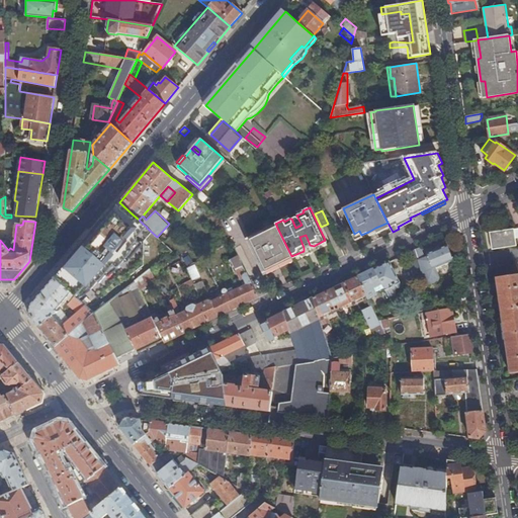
[(246,240),(247,242),(277,228),(276,225),(246,240)]
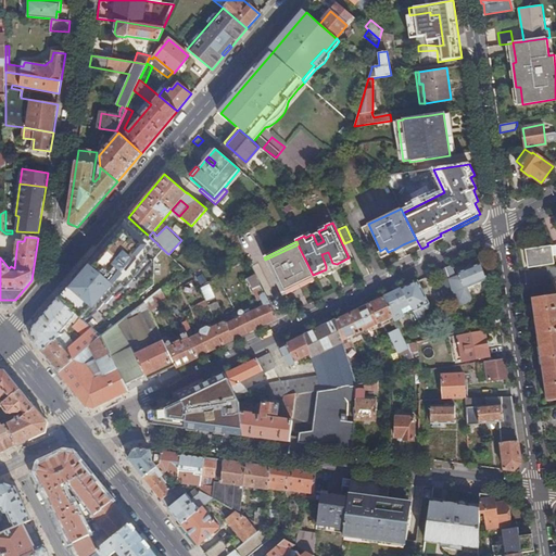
[(265,260),(281,292),(304,281),(313,277),(313,275),(298,244),(265,260)]
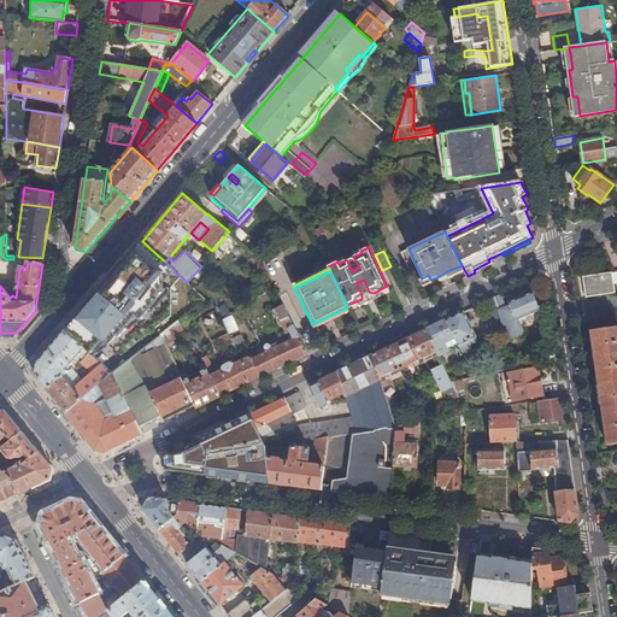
[(613,285),(611,272),(583,277),(586,297),(615,292),(613,285)]
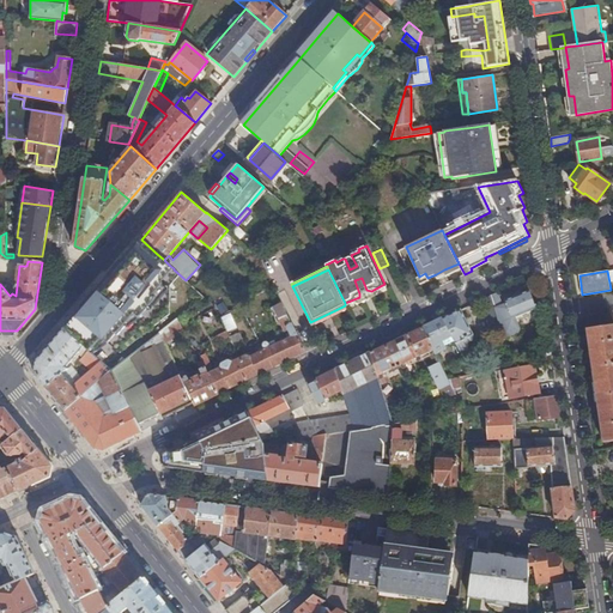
[(345,305),(346,305),(354,302),(354,303),(359,304),(365,301),(369,302),(370,298),(377,295),(378,291),(378,290),(386,286),(384,284),(371,291),(366,290),(362,278),(354,280),(359,293),(359,297),(345,303),(345,305)]
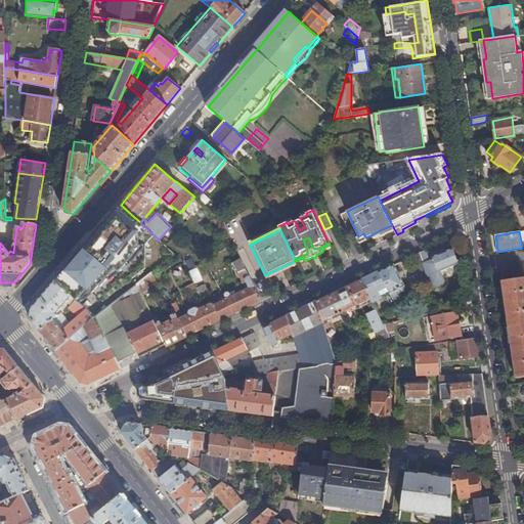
[(425,249),(420,252),(431,289),(443,284),(444,280),(440,271),(459,263),(452,248),(431,257),(432,260),(430,261),(425,249)]
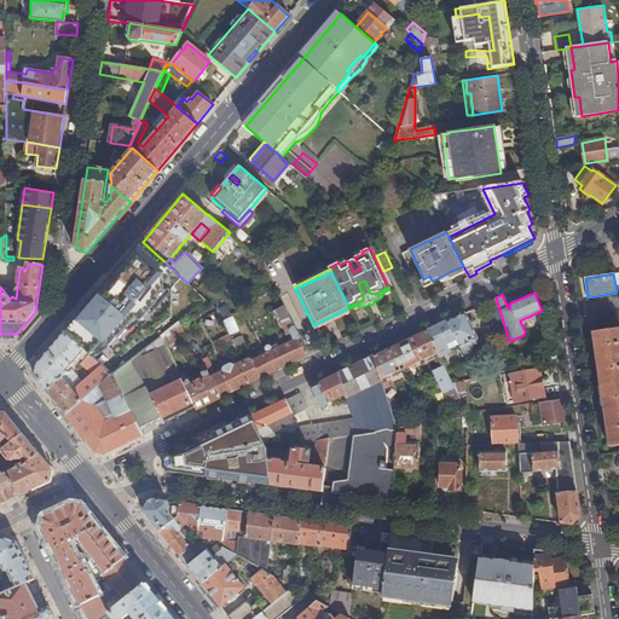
[(243,362),(259,380),(308,354),(284,305),(275,310),(287,335),(291,333),(294,340),(273,350),(271,346),(268,346),(267,346),(266,347),(266,350),(261,352),(262,356),(253,360),(252,358),(243,362)]
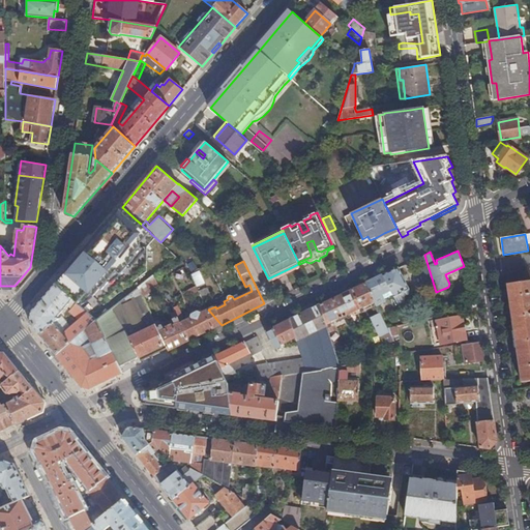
[(270,283),(300,267),(299,264),(298,264),(290,268),(268,278),(270,283)]
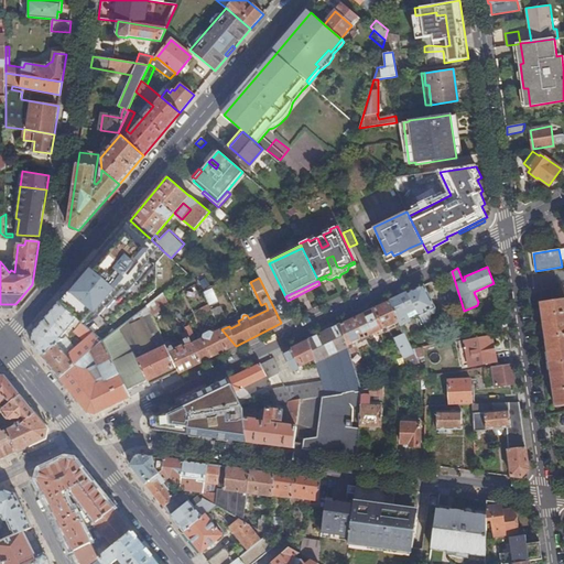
[(203,293),(198,284),(193,288),(199,300),(205,297),(203,293)]
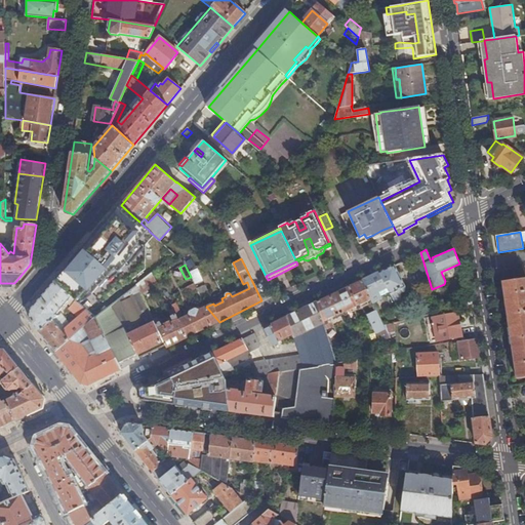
[(395,265),(379,272),(386,283),(388,288),(394,301),(400,299),(401,295),(400,292),(405,290),(405,287),(405,286),(395,265)]
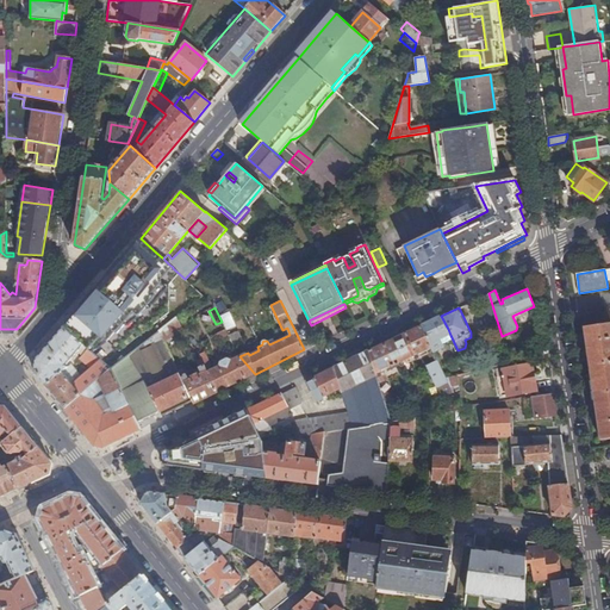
[(230,313),(223,316),(230,330),(236,327),(230,313)]
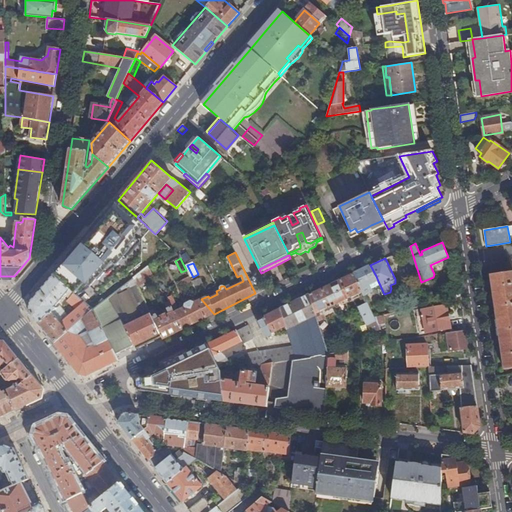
[(370,265),(353,273),(363,295),(373,291),(370,285),(368,280),(376,276),(370,265)]
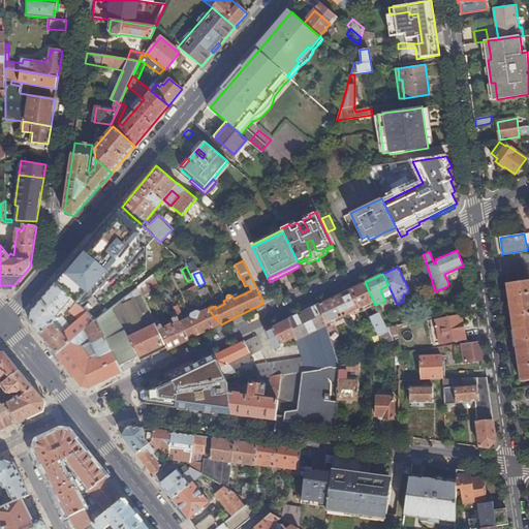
[(147,281),(138,288),(144,300),(162,290),(160,287),(158,283),(154,275),(147,281)]
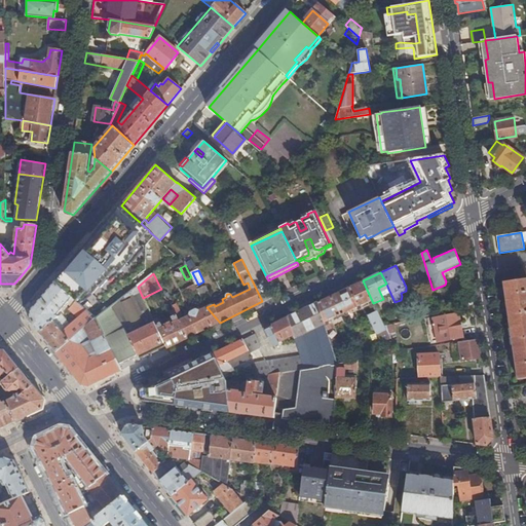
[(157,282),(159,286),(166,283),(163,277),(157,282)]
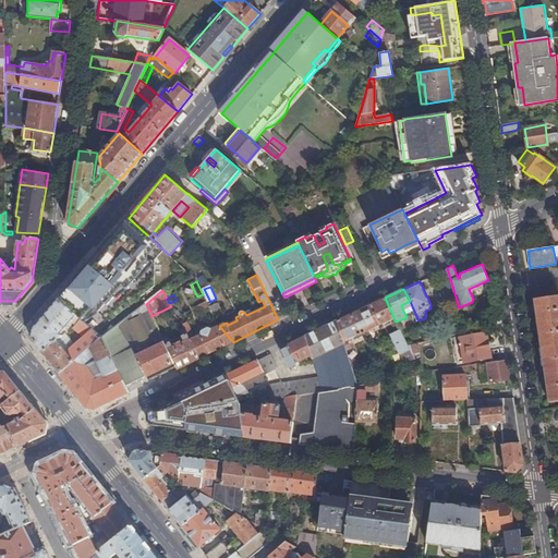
[(557,401),(557,295),(534,300),(549,402),(557,401)]
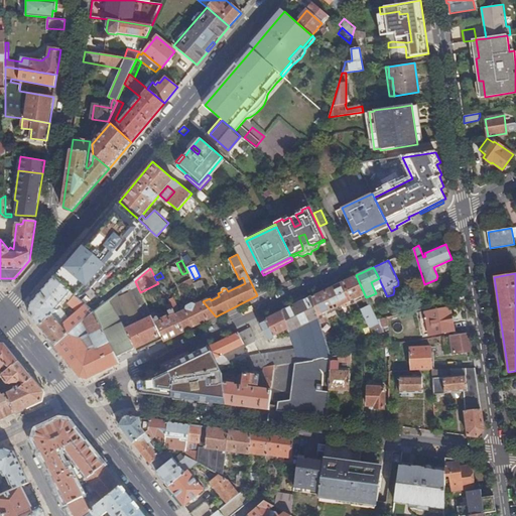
[(356,275),(312,296),(319,317),(326,341),(332,339),(329,328),(325,313),(327,312),(338,307),(361,296),(362,299),(366,306),(361,309),(374,336),(383,332),(377,319),(375,314),(366,297),(356,275)]
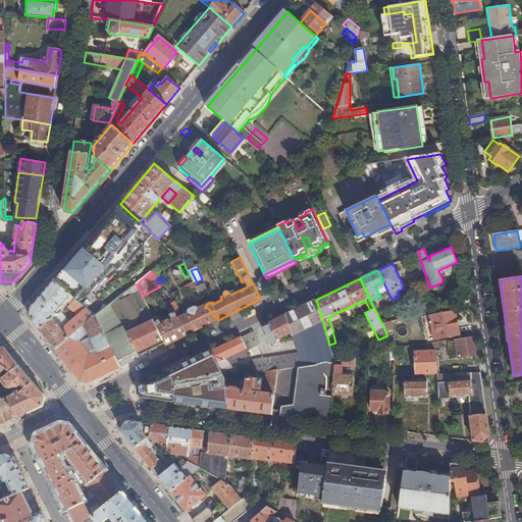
[(53,319),(58,314),(57,313),(71,296),(54,280),(30,309),(31,320),(55,350),(96,316),(87,309),(83,312),(62,329),(53,319)]
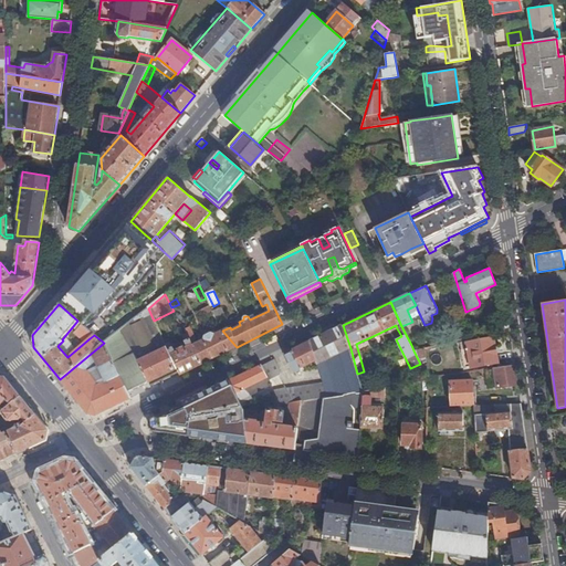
[(407,310),(409,315),(418,311),(416,305),(407,310)]
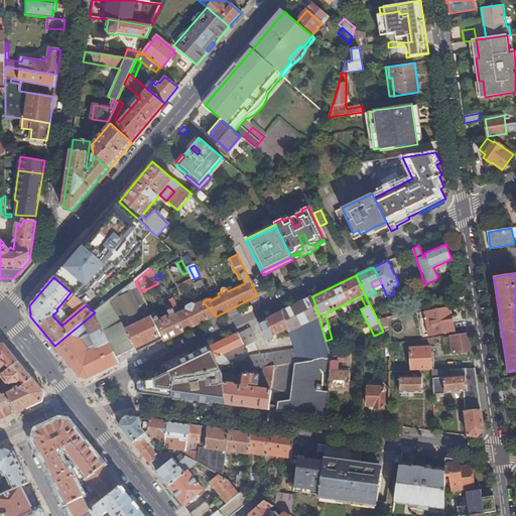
[(135,281),(109,301),(125,331),(152,317),(152,316),(140,292),(135,281)]
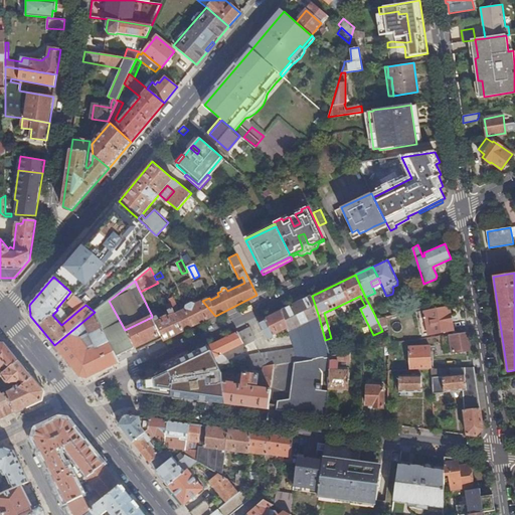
[(175,290),(172,285),(165,289),(168,294),(175,290)]
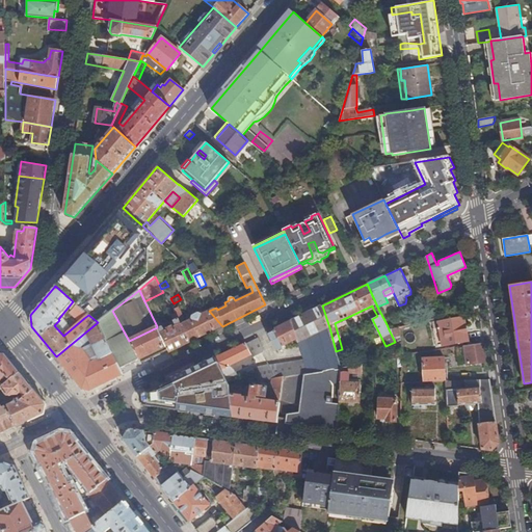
[(479,308),(478,299),(462,302),(463,312),(479,308)]
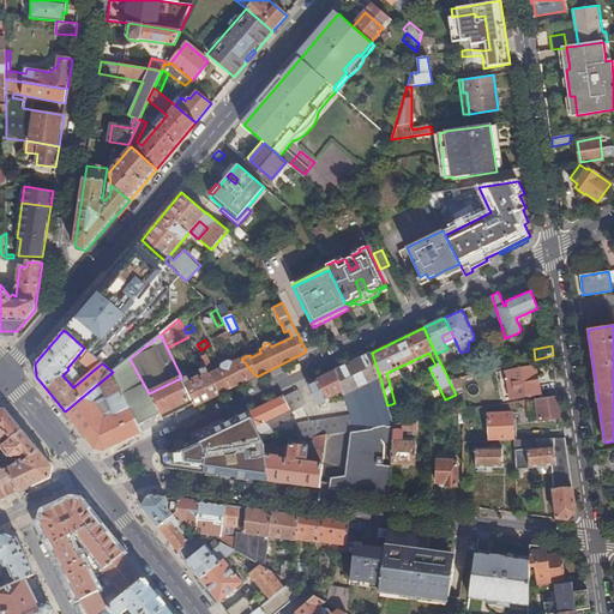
[(102,363),(89,351),(83,357),(68,369),(62,375),(73,387),(97,367),(102,363)]
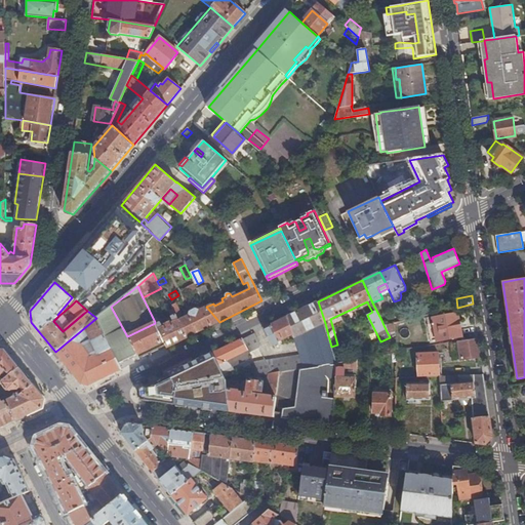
[(288,317),(293,334),(293,335),(306,331),(325,323),(318,301),(288,317)]
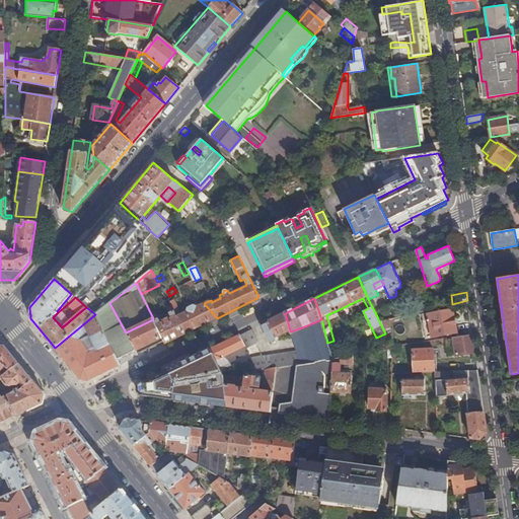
[(363,298),(340,309),(341,312),(364,301),(363,298)]
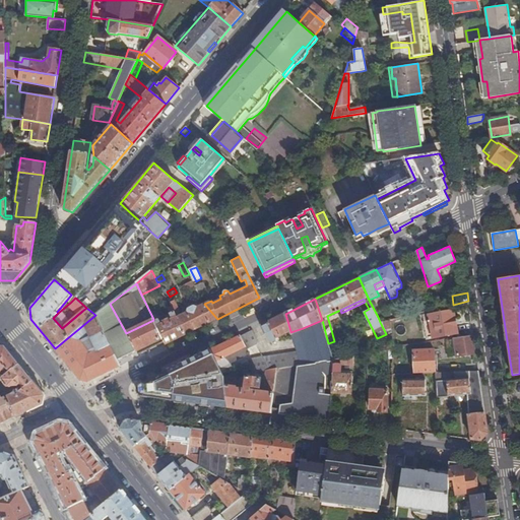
[(172,307),(186,334),(217,319),(204,304),(198,307),(197,306),(196,307),(194,306),(193,306),(192,304),(188,306),(189,308),(188,309),(187,312),(180,315),(178,310),(179,309),(175,301),(170,304),(172,307)]
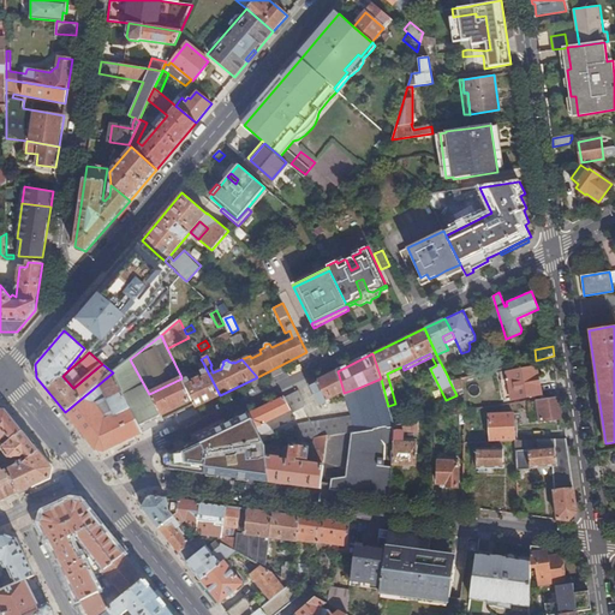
[(130,359),(113,372),(139,427),(161,416),(149,394),(130,359)]
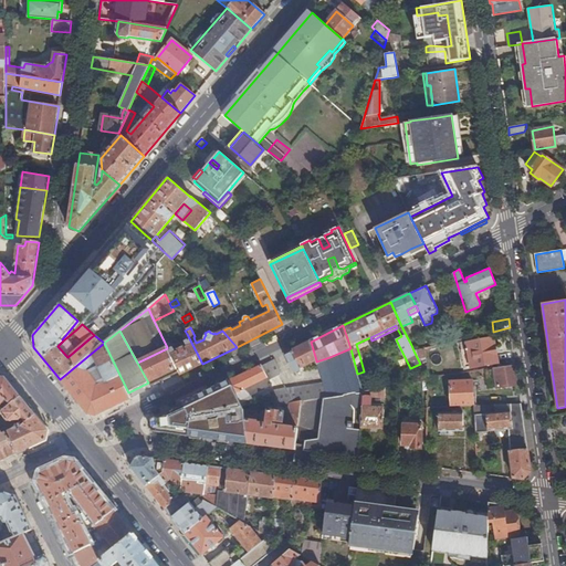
[(177,368),(180,375),(202,364),(187,334),(182,335),(188,347),(185,348),(184,347),(177,350),(178,352),(175,353),(173,347),(171,348),(170,345),(167,347),(167,348),(177,368)]
